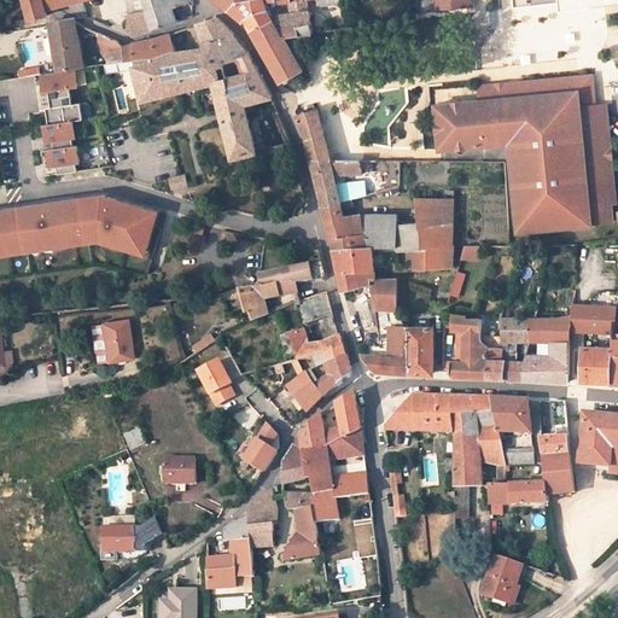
[(25,0),(30,19),(48,16),(47,10),(56,7),(75,1),(81,0),(25,0)]
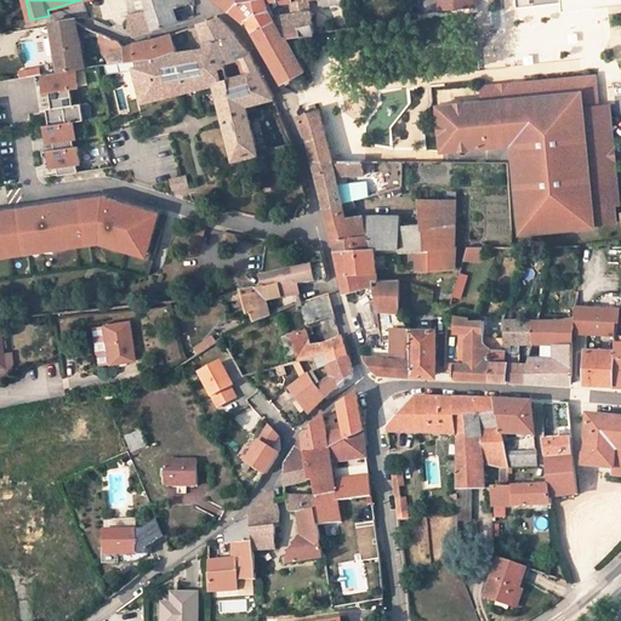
[(127,0),(131,13),(148,10),(146,0),(127,0)]
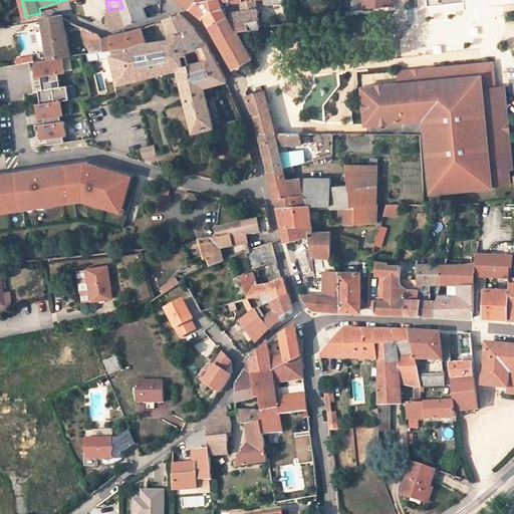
[(216,0),(180,0),(183,3),(190,8),(192,10),(216,0)]
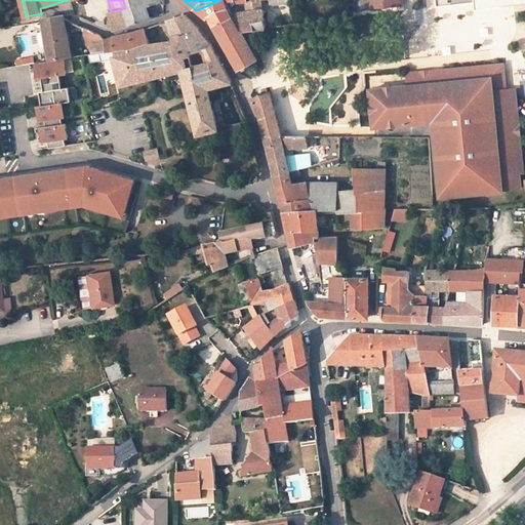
[(215,26),(233,17),(229,9),(227,10),(225,4),(236,2),(237,4),(248,2),(247,0),(220,0),(196,10),(211,23),(215,26)]
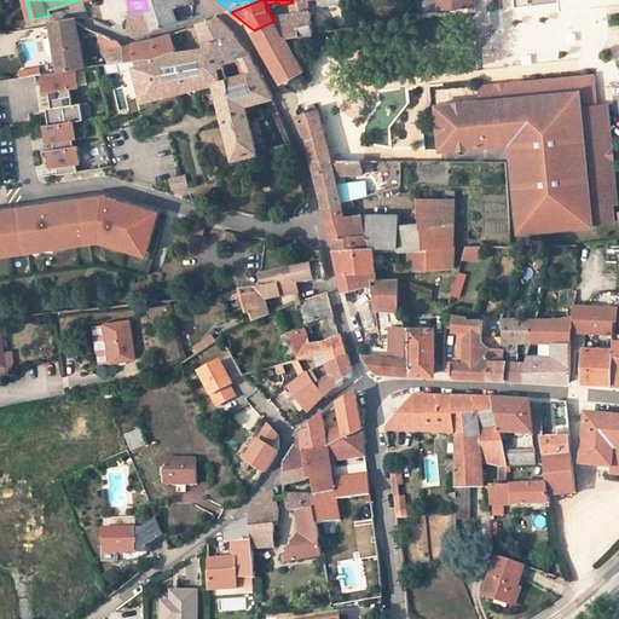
[(317,0),(318,1),(319,9),(333,7),(334,12),(343,11),(340,0),(317,0)]
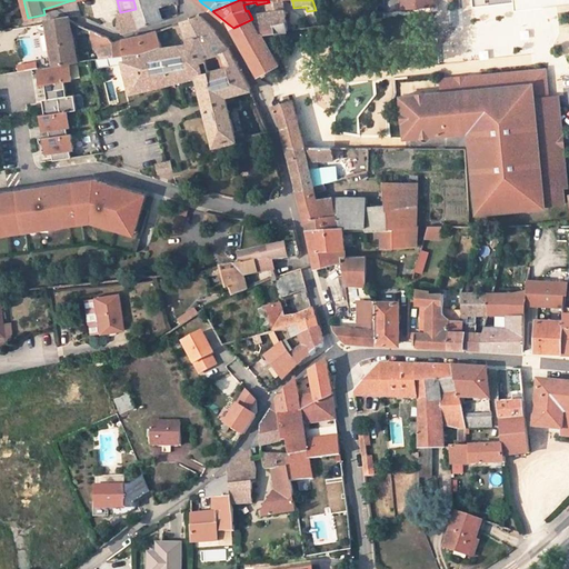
[(401,0),(402,10),(435,6),(433,0),(401,0)]
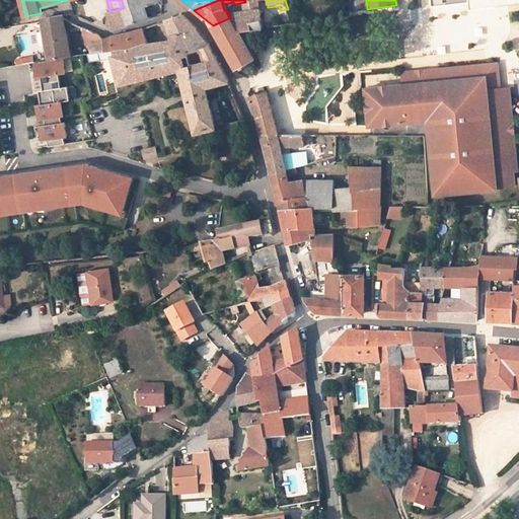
[(518,3),(518,0),(431,0),(433,6),(470,2),(471,9),(518,3)]
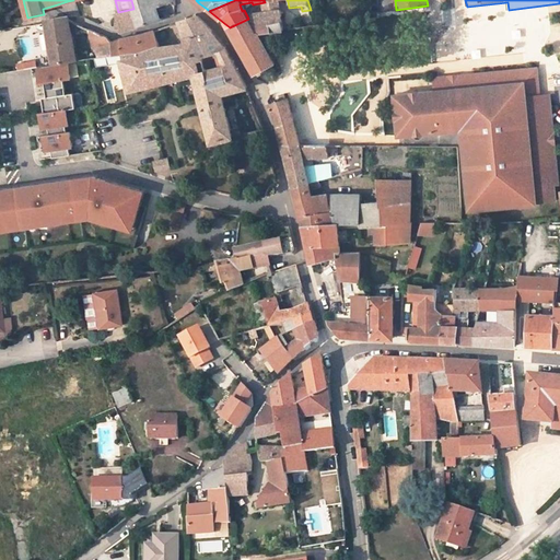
[(118,32),(120,32),(133,28),(158,21),(153,8),(151,4),(133,9),(118,12),(116,28),(116,31),(118,32)]
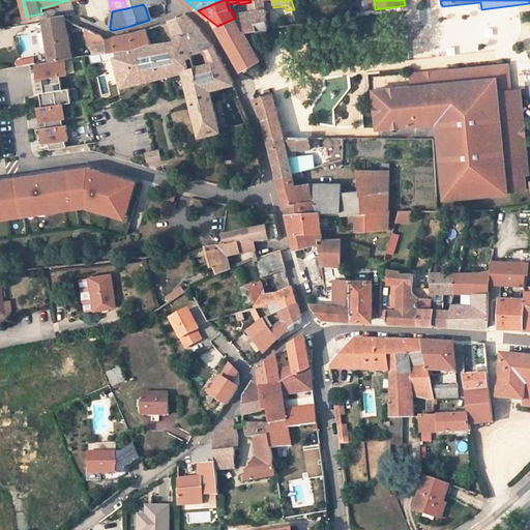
[(145,7),(149,20),(153,18),(150,7),(149,7),(145,7)]
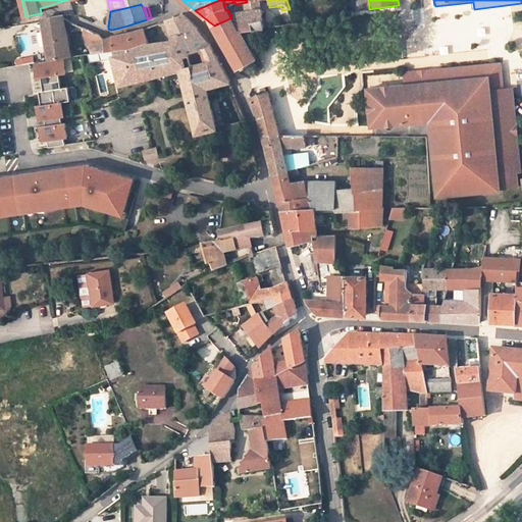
[(260,11),(238,15),(231,17),(236,25),(243,22),(263,19),(260,11)]
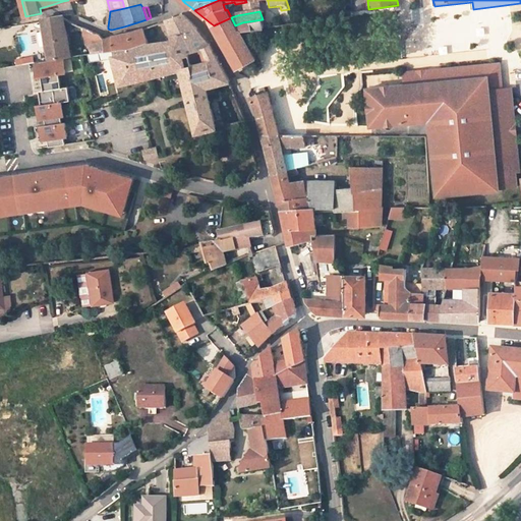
[(120,85),(181,69),(187,98),(196,133),(216,128),(207,89),(230,81),(226,74),(219,61),(211,46),(201,36),(197,29),(184,14),(168,20),(173,37),(173,39),(170,39),(170,42),(149,45),(149,46),(126,49),(116,51),(116,56),(114,56),(114,58),(120,85)]
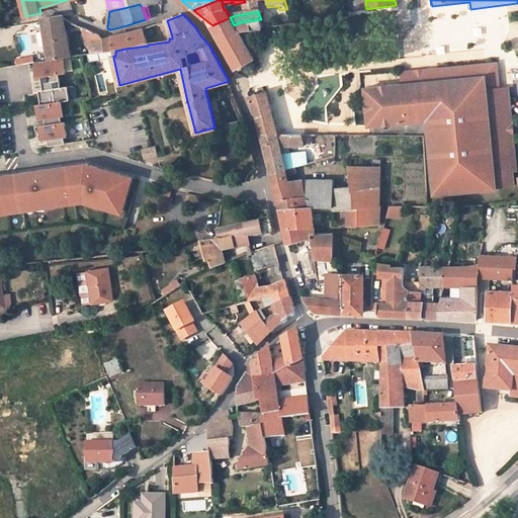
[(73,57),(72,52),(69,53),(64,24),(67,25),(65,18),(62,17),(59,16),(42,19),(44,21),(50,60),(64,58),(73,57)]
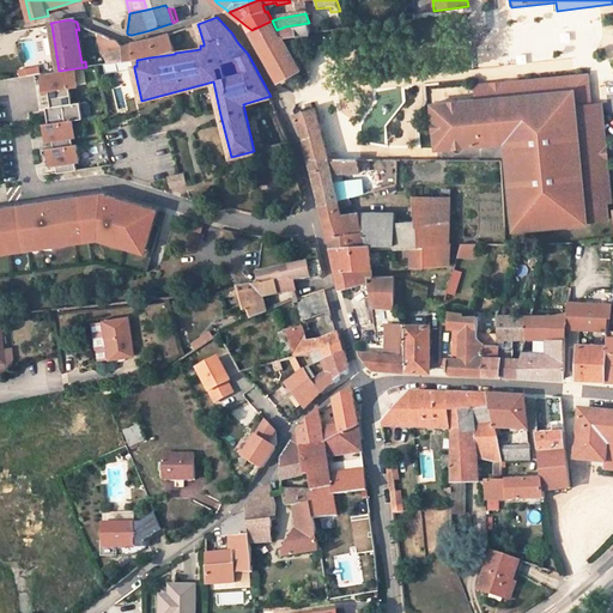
[(302,70),(283,37),(310,34),(309,23),(285,26),(277,30),(272,20),(252,30),(278,79),(280,83),(285,79),(291,77),(302,71),(302,70)]
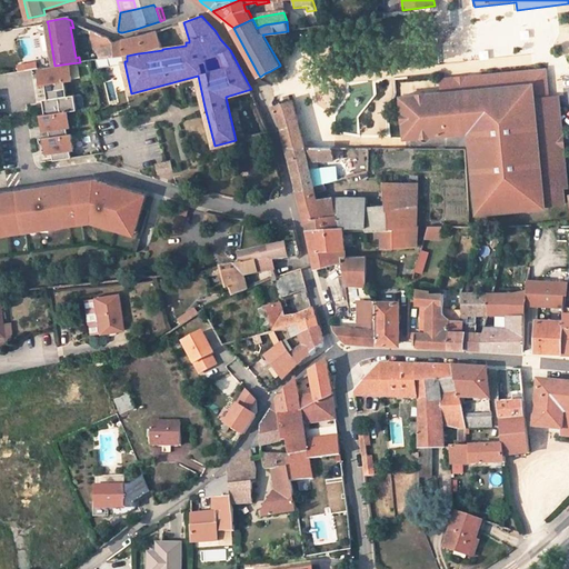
[(109,58),(116,57),(115,42),(109,37),(93,30),(91,37),(97,51),(99,51),(102,59),(109,58)]
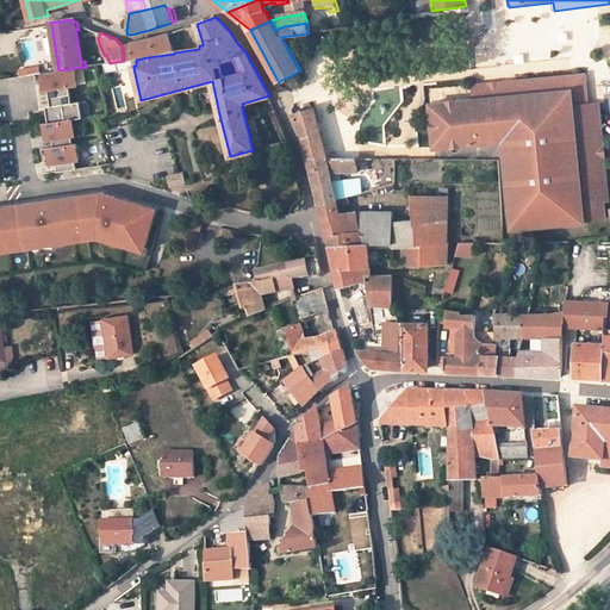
[(174,54),(174,53),(169,33),(154,39),(131,43),(129,44),(125,45),(123,45),(124,61),(136,60),(148,57),(174,54)]
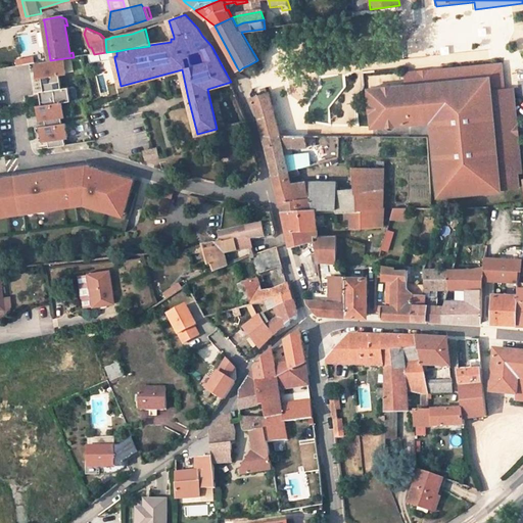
[(100,53),(102,60),(114,58),(114,56),(116,56),(116,51),(106,52),(100,53)]
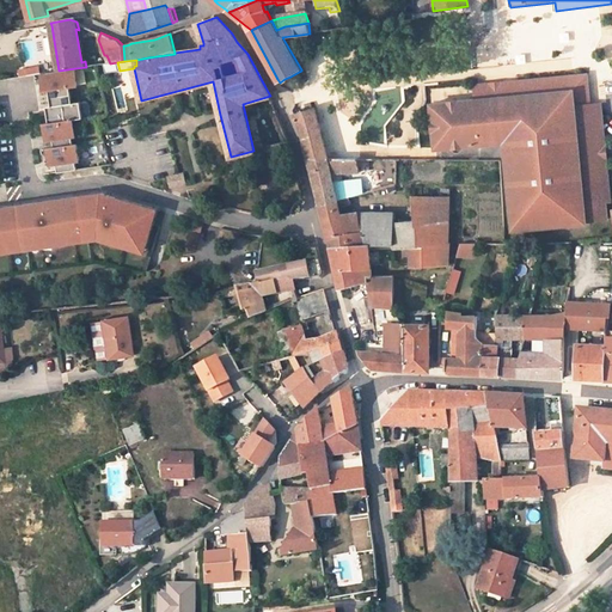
[(117,62),(110,63),(104,63),(106,73),(120,71),(117,62)]
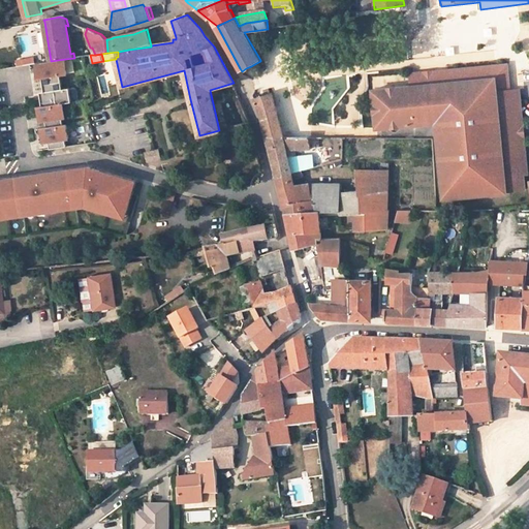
[(43,75),(44,85),(62,82),(61,74),(67,73),(65,59),(51,61),(37,63),(38,73),(42,73),(43,75)]
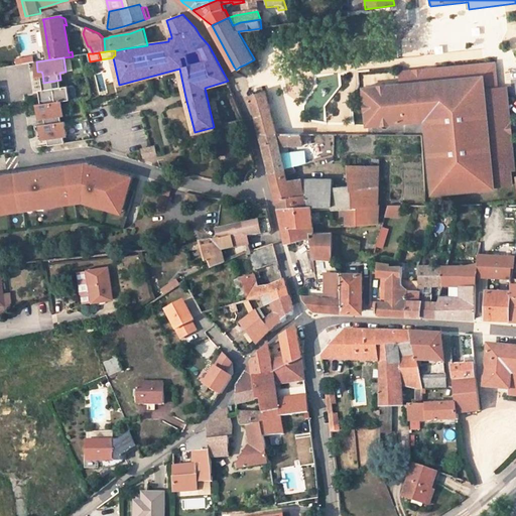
[(491,89),(498,88),(495,62),(399,73),(400,78),(489,70),(491,89)]
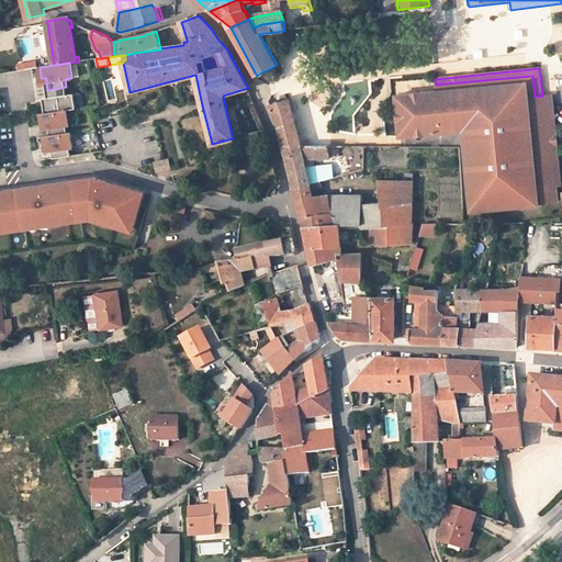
[(437,92),(403,94),(397,103),(401,136),(462,131),(472,210),(559,203),(557,187),(547,96),(542,96),(535,97),(532,76),(436,85),(437,92)]
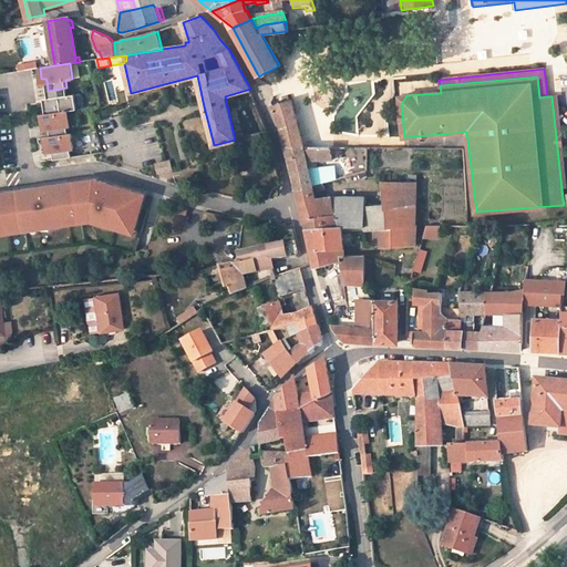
[(44,105),(47,114),(69,111),(76,110),(74,94),(68,95),(66,88),(48,91),(49,103),(50,105),(44,105)]
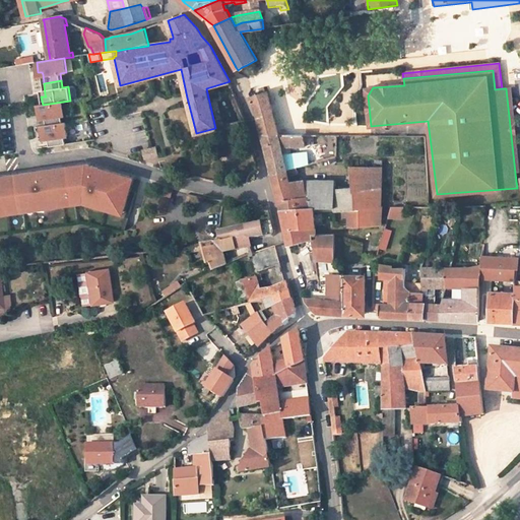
[(506,88),(515,173),(519,172),(510,87),(506,88)]
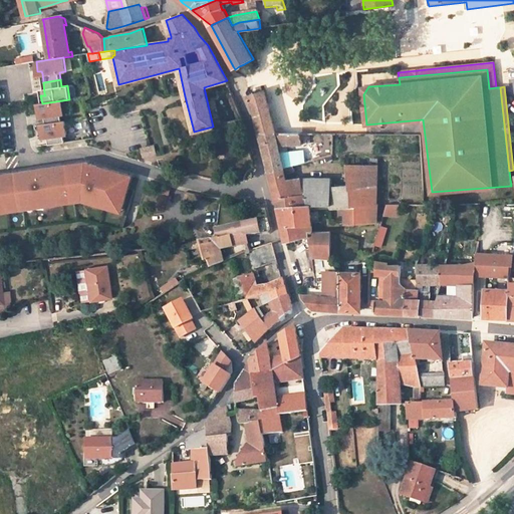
[(265,90),(247,96),(252,108),(254,112),(256,119),(259,132),(259,133),(276,133),(265,92),(265,90)]
